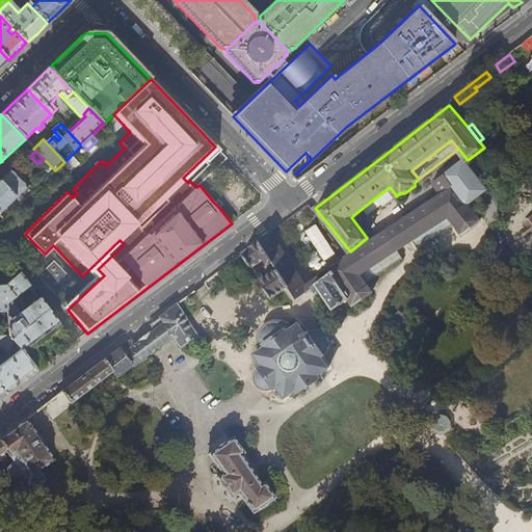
[(76,160),(72,155),(64,162),(62,164),(67,169),(76,160)]
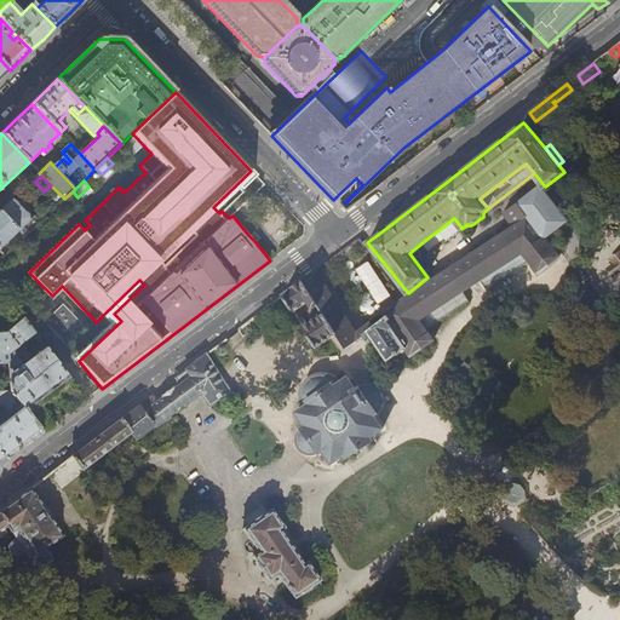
[(382,311),(385,317),(406,348),(411,356),(434,340),(419,320),(523,253),(538,273),(560,257),(545,237),(567,222),(544,188),(540,188),(505,216),(506,218),(495,224),(503,235),(409,294),(382,311)]
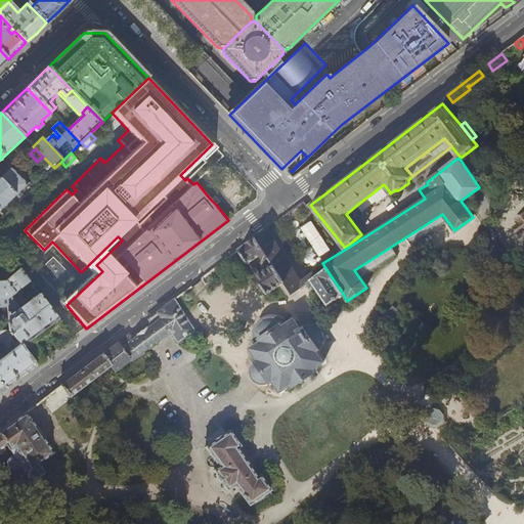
[(47,161),(41,166),(49,174),(54,168),(47,161)]
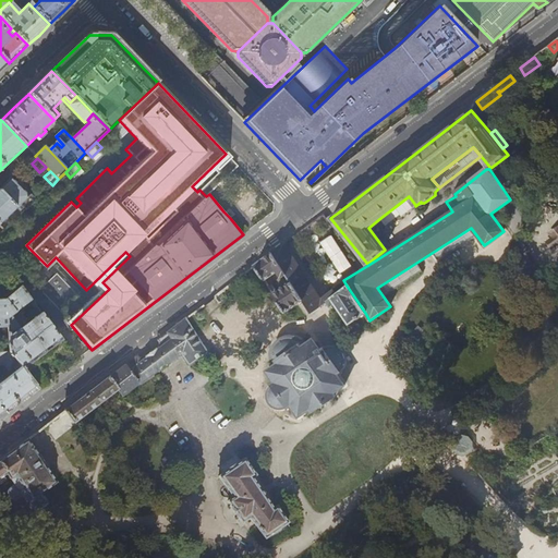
[(11,178),(0,189),(0,191),(22,214),(35,201),(31,194),(28,196),(11,178)]
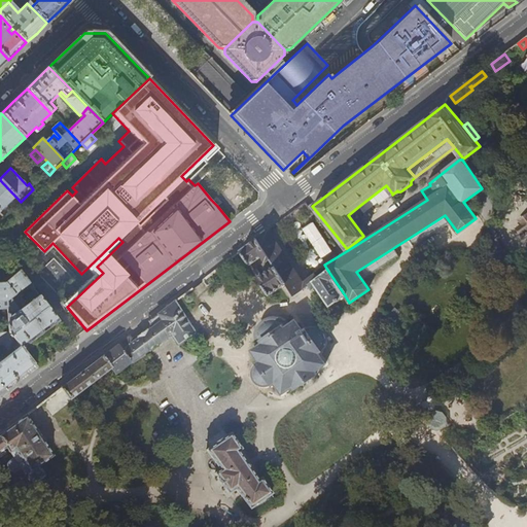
[(0,214),(3,217),(21,202),(0,180),(0,214)]
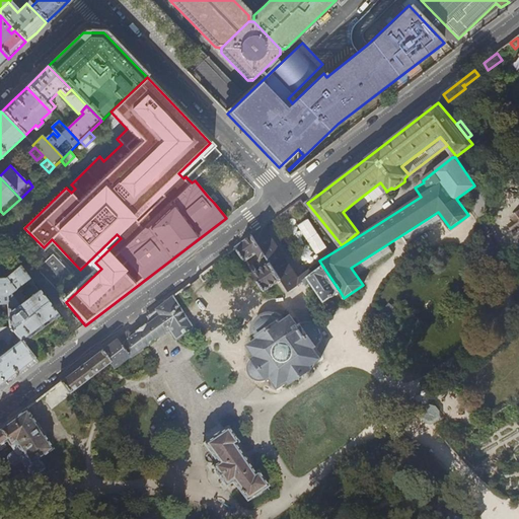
[(380,182),(354,203),(359,211),(386,191),(380,182)]
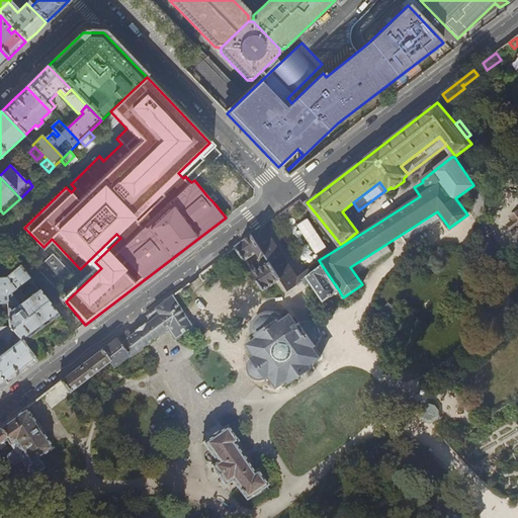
[(207,196),(213,202),(218,199),(212,193),(207,196)]
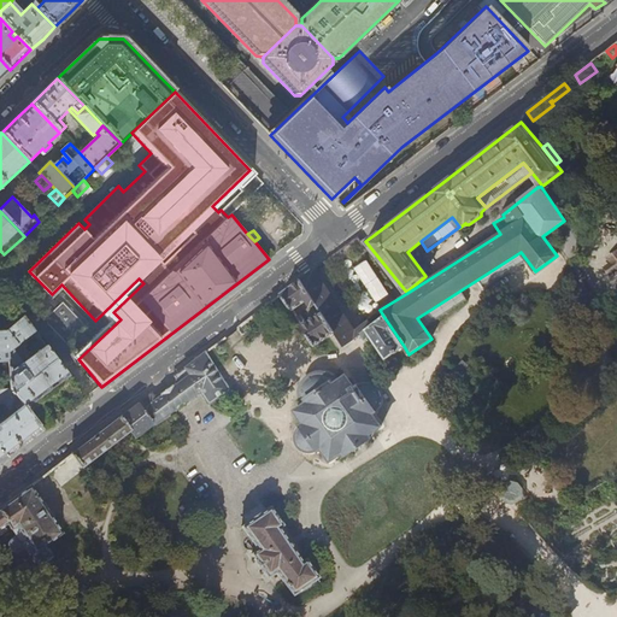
[(376,301),(388,293),(366,259),(353,266),(376,301)]
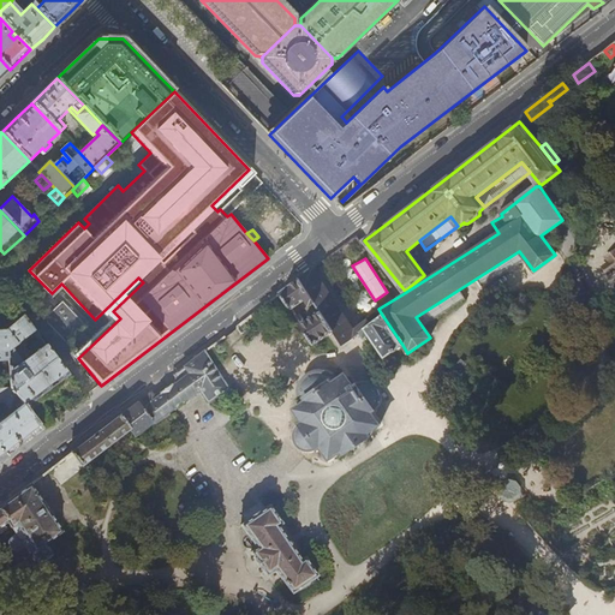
[(370,323),(369,321),(364,323),(356,329),(354,330),(314,268),(310,272),(280,293),(291,310),(306,300),(310,308),(315,304),(321,312),(334,332),(342,346),(357,336),(359,334),(364,339),(370,334),(365,327),(370,323)]
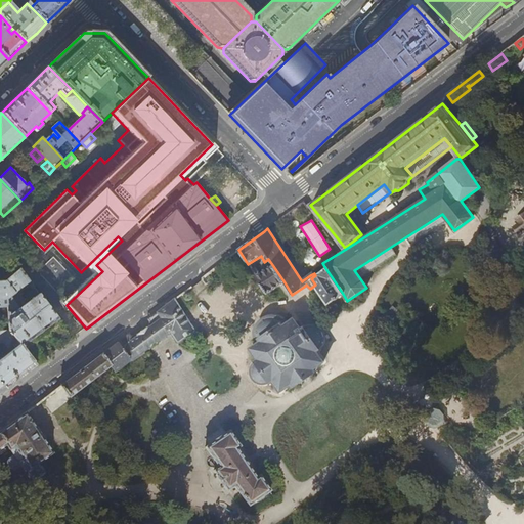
[(40,274),(59,294),(74,279),(52,258),(40,270),(40,274)]
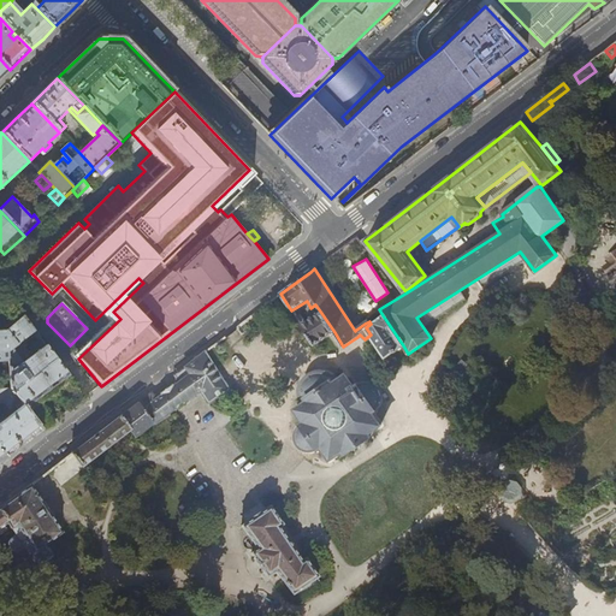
[(306,323),(302,325),(314,345),(324,339),(330,335),(335,332),(321,313),(306,323)]
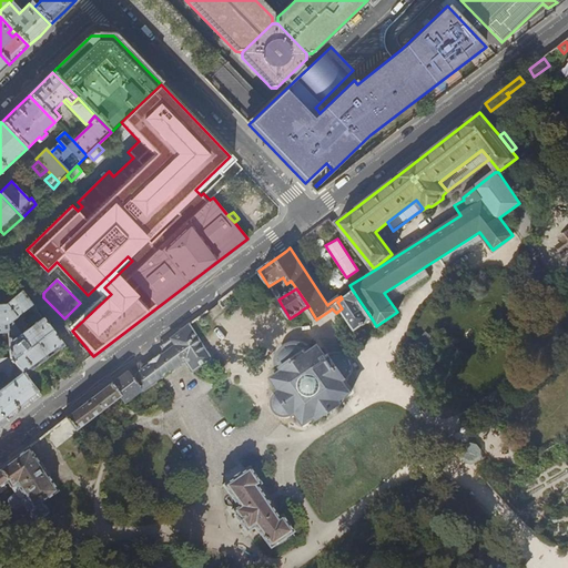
[(342,298),(337,302),(342,308),(356,330),(362,325),(363,326),(366,323),(366,322),(372,318),(353,291),(342,298)]
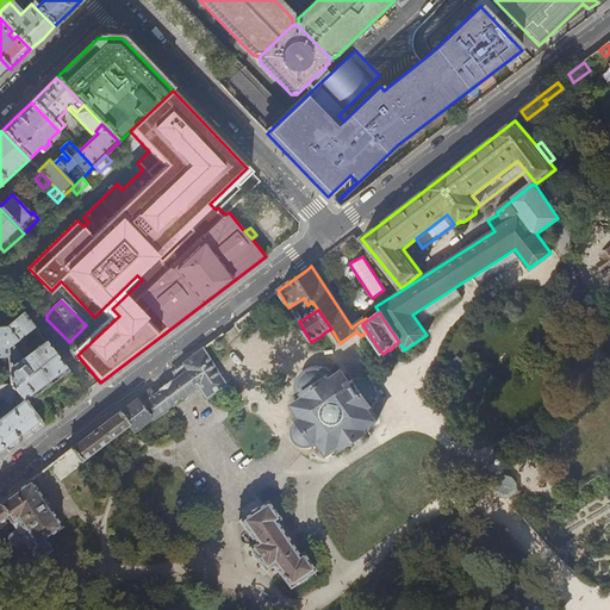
[(24,315),(6,329),(7,349),(23,337),(31,331),(35,329),(24,315)]
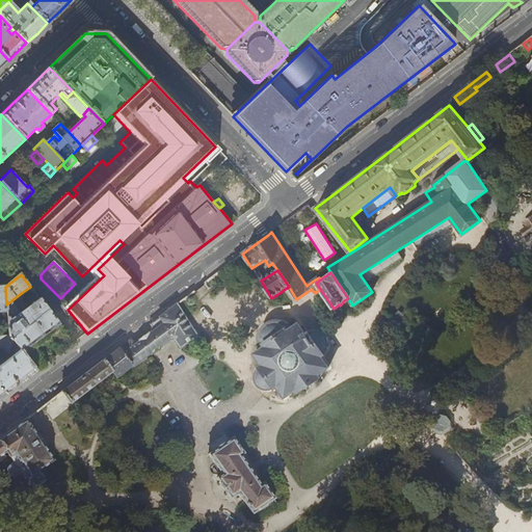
[(30,287),(27,289),(36,301),(27,309),(8,322),(9,337),(20,351),(22,353),(59,324),(30,287)]
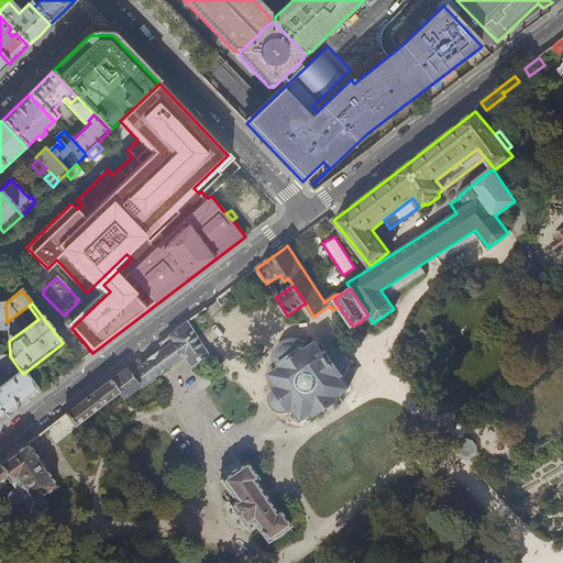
[(21,311),(7,322),(8,330),(9,341),(29,327),(22,318),(24,317),(21,311)]
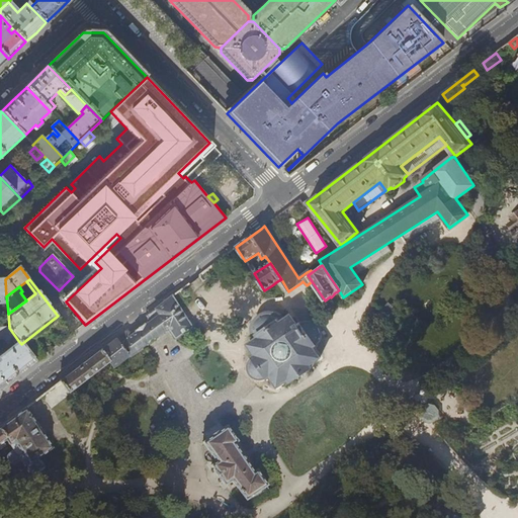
[(63,378),(60,381),(68,394),(104,365),(109,361),(113,366),(127,356),(128,357),(145,346),(149,343),(168,329),(175,338),(191,327),(171,296),(146,316),(147,317),(147,319),(147,320),(147,322),(146,323),(145,324),(144,324),(139,328),(137,330),(135,331),(135,332),(133,333),(131,333),(128,332),(126,330),(63,378)]
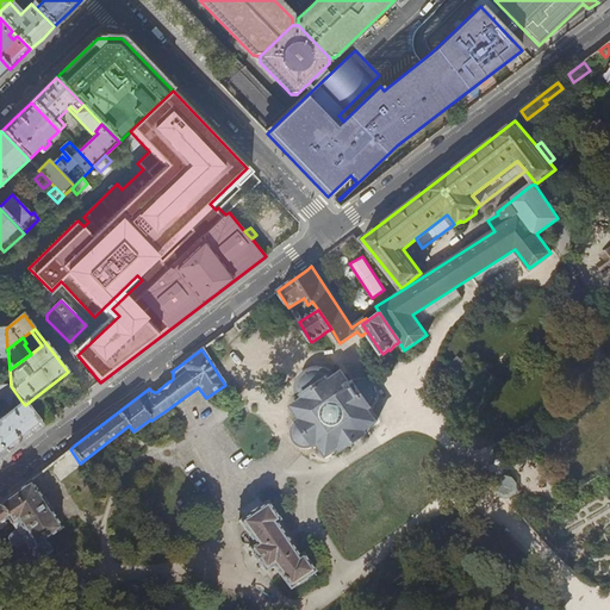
[(300,400),(292,406),(300,418),(297,419),(298,421),(296,423),(293,427),(292,429),(292,433),(292,435),(293,440),(294,441),(298,444),(302,446),(303,447),(307,447),(312,446),(313,444),(315,446),(318,444),(327,456),(338,448),(341,450),(349,444),(349,447),(360,440),(359,439),(367,433),(365,430),(377,422),(368,409),(371,408),(371,406),(372,405),(374,403),(375,398),(377,396),(377,393),(375,388),(372,385),(371,384),(368,381),(365,381),(361,380),(359,381),(354,383),(353,381),(350,384),(342,372),(334,378),(331,375),(330,373),(324,369),(319,368),(312,369),(307,371),(305,372),(300,377),(298,380),(297,388),(297,394),(300,400)]
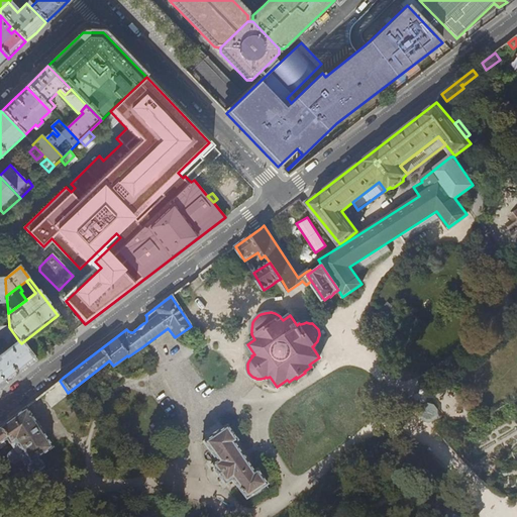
[(0,328),(0,338),(3,338),(7,344),(12,341),(15,344),(19,341),(9,327),(0,328)]
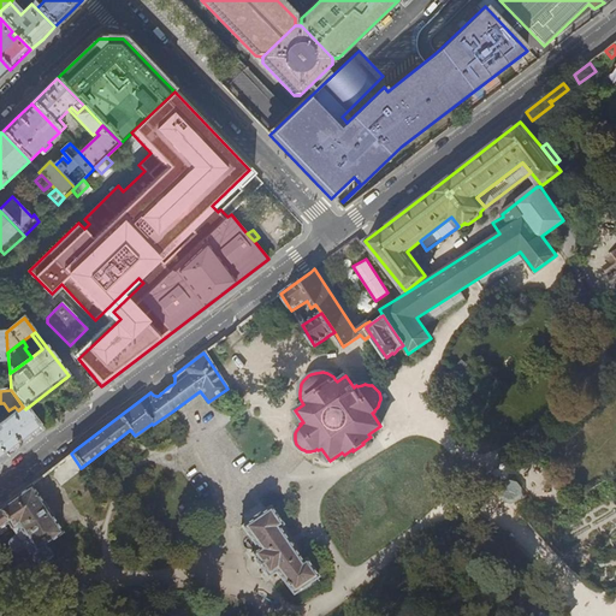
[(0,422),(0,462),(16,450),(41,431),(25,409),(23,407),(18,410),(0,422)]
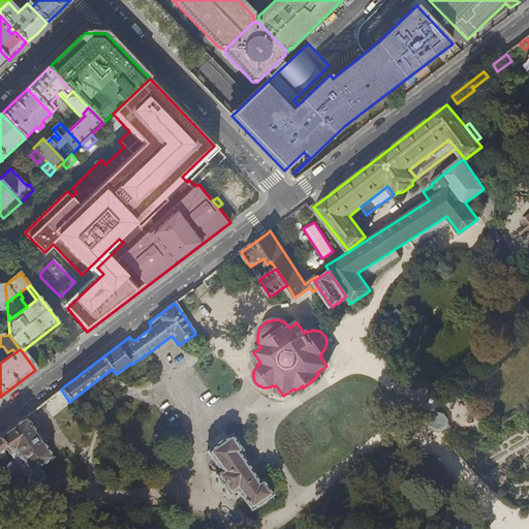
[(449,424),(448,417),(444,413),(438,411),(432,414),(429,419),(430,426),(434,431),(440,432),(446,430),(449,424)]
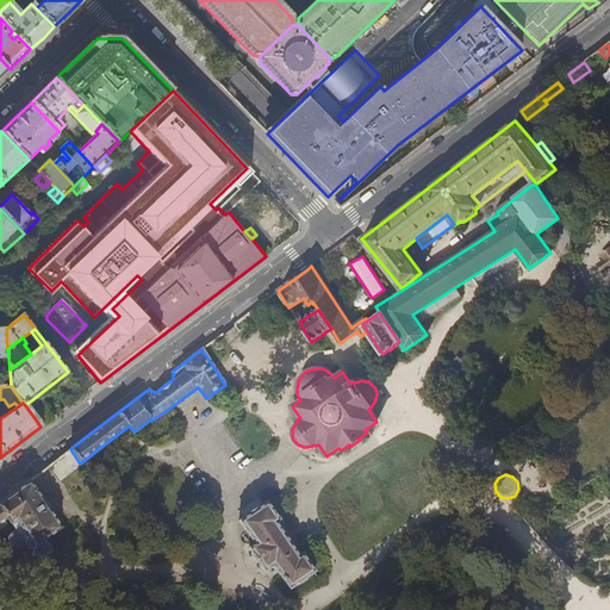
[(5,499),(0,502),(0,522),(7,518),(16,530),(7,535),(7,540),(12,548),(17,548),(24,543),(33,556),(30,559),(30,565),(36,561),(37,562),(53,551),(45,540),(62,528),(61,526),(30,480),(13,493),(5,499)]
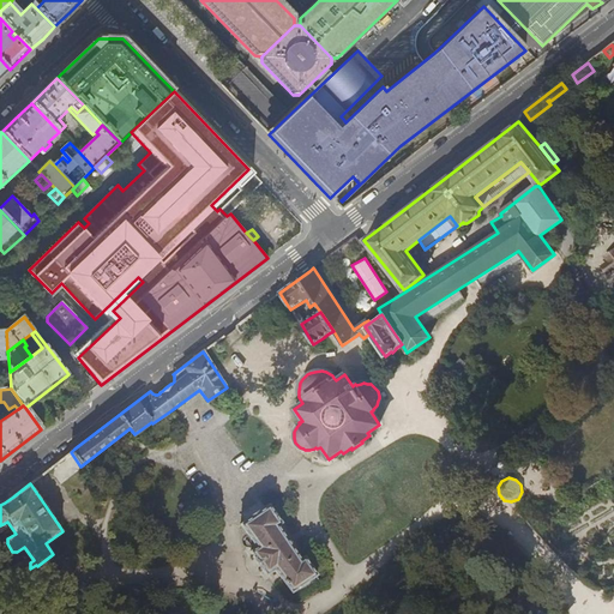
[(269,505),(241,524),(257,547),(251,552),(253,557),(258,565),(262,571),(263,570),(266,575),(275,569),(292,591),(317,575),(305,557),(301,559),(278,525),(282,523),(269,505)]
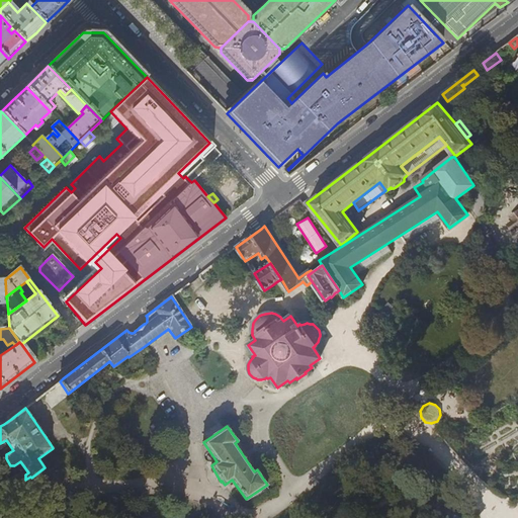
[(516,430),(499,440),(500,442),(517,431),(517,427),(516,429),(516,430)]
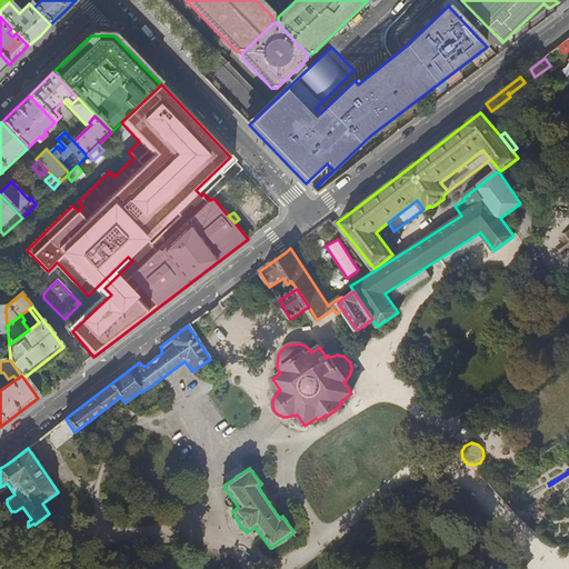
[(545,487),(528,496),(526,495),(523,497),(528,498),(546,488),(545,487)]
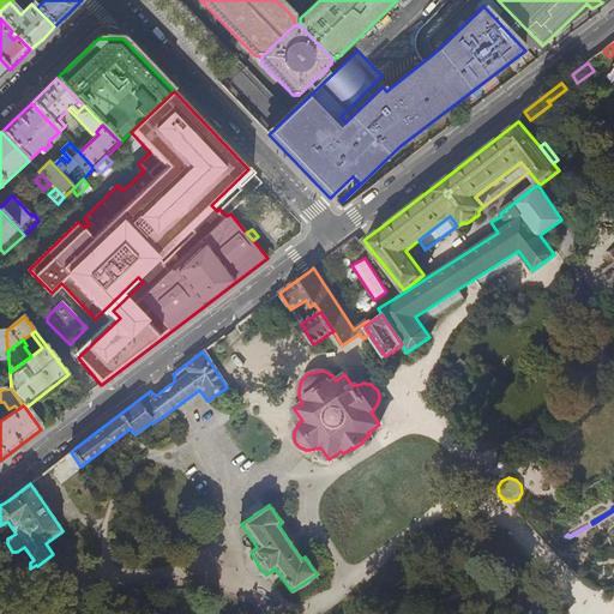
[(0,613),(10,613),(13,613),(10,605),(5,607),(4,606),(0,605),(0,603),(0,613)]
